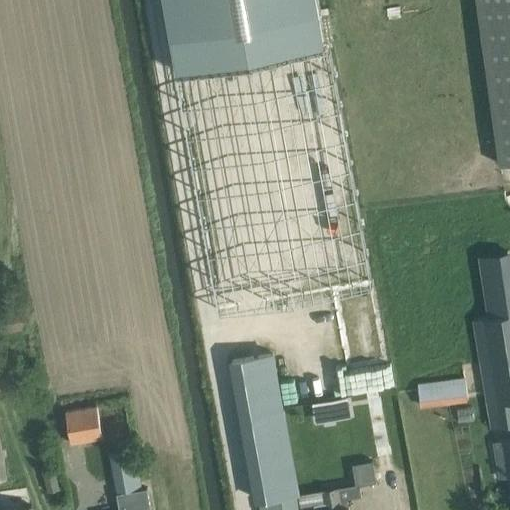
[(223,67),(325,49),(316,0),(165,0),(180,75),(223,67)]
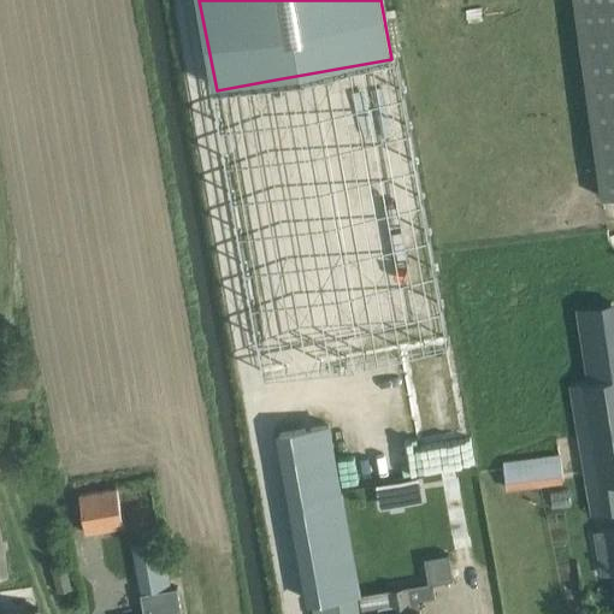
[(613,0),(572,0),(601,201),(613,198),(613,0)]
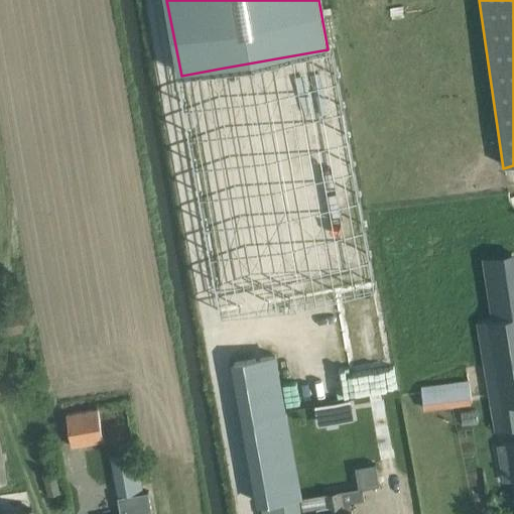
[(513,319),(494,324),(493,320),(482,323),(489,368),(499,433),(513,430),(513,319)]
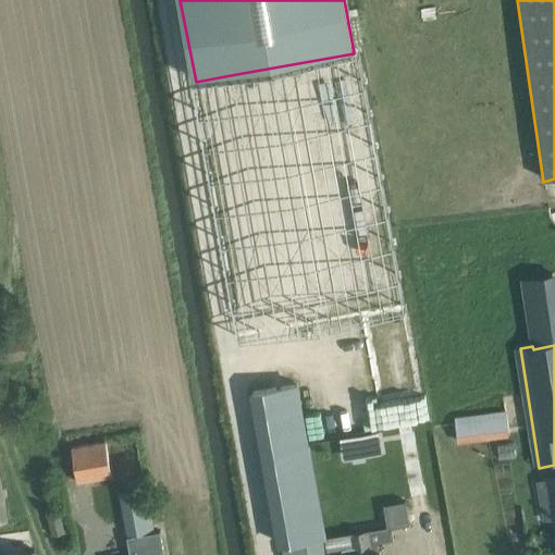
[(297,383),(251,392),(280,545),(284,545),(291,544),(324,538),(297,383)]
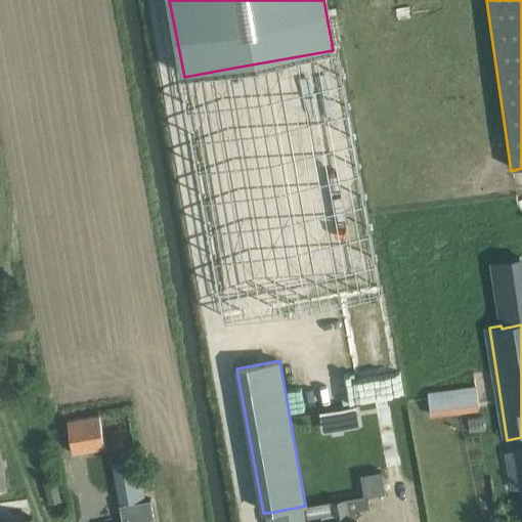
[(476,387),(428,394),(432,419),(480,411),(476,387)]
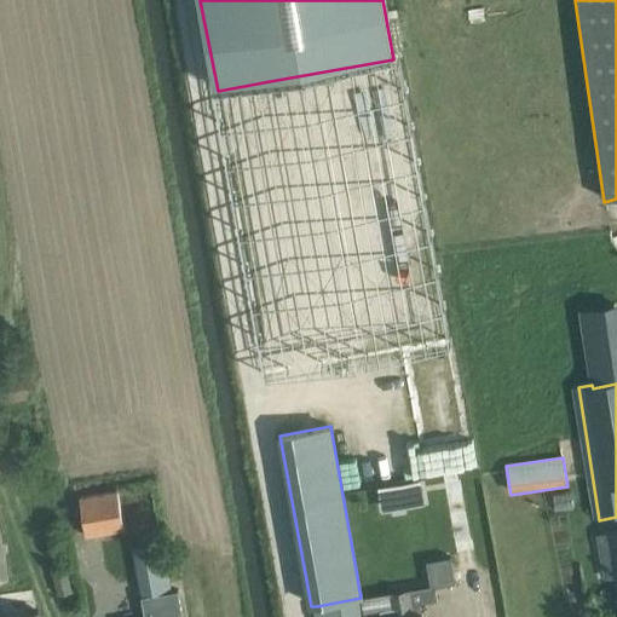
[(422,480),(379,489),(381,505),(425,496),(422,480)]
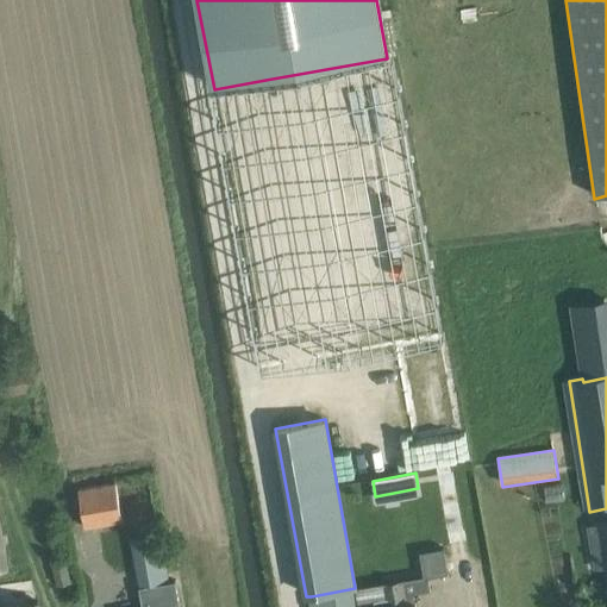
[(117,485),(80,490),(86,530),(123,524),(117,485)]
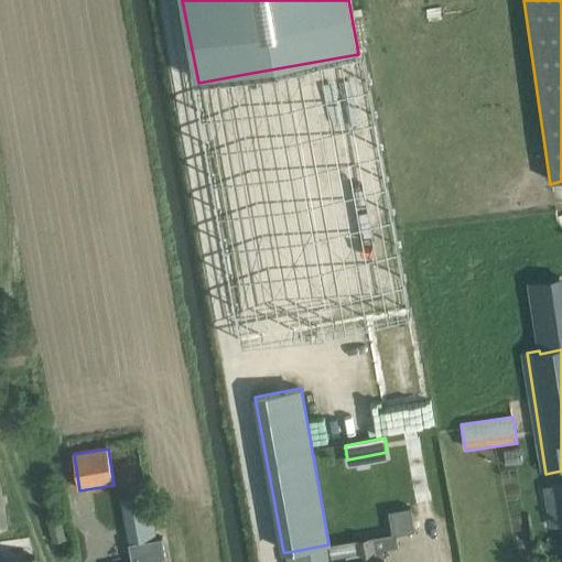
[(561,486),(557,487),(546,488),(548,504),(559,503),(561,515),(561,486)]
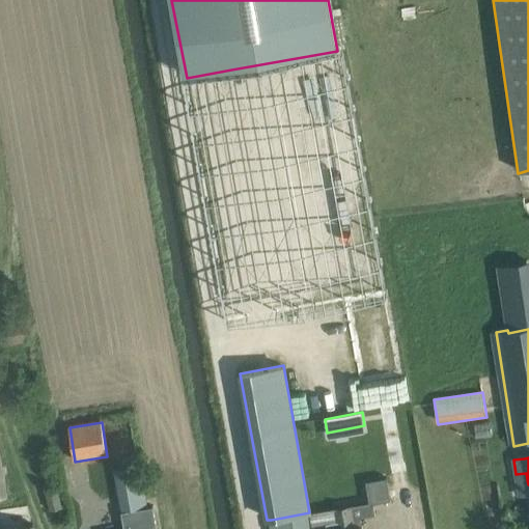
[(121,513),(147,509),(140,468),(114,472),(121,513)]
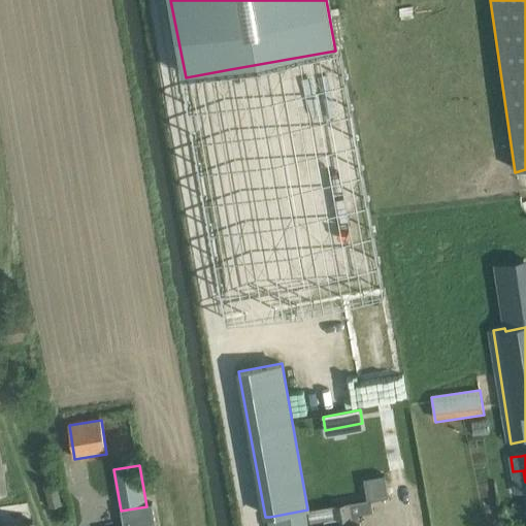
[(59,486),(45,489),(50,508),(63,505),(59,486)]
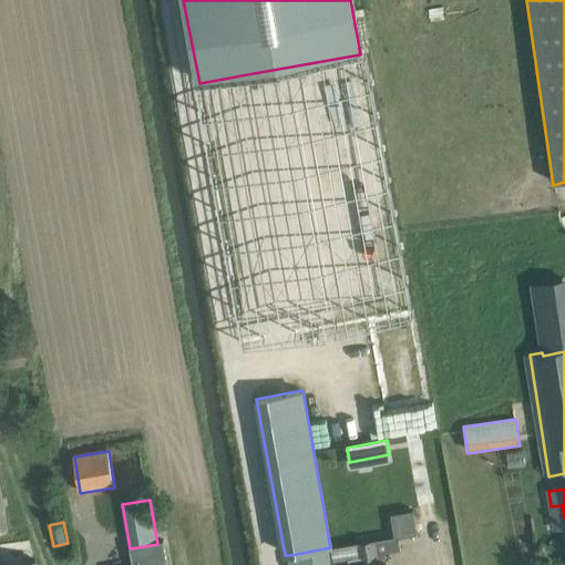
[(402,552),(400,538),(336,551),(338,562),(349,561),(350,564),(388,564),(388,563),(383,564),(380,564),(379,556),(402,552)]
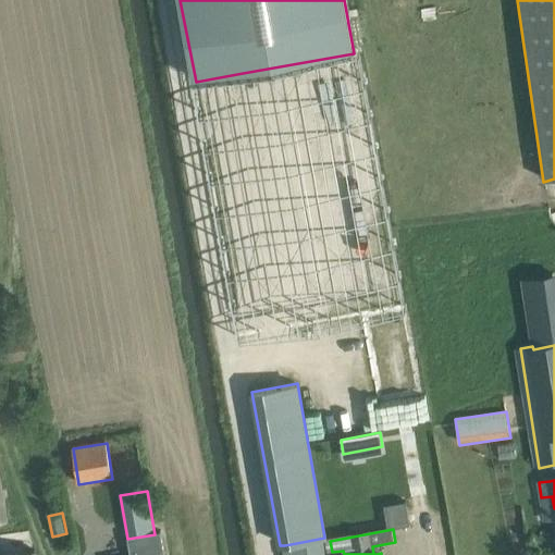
[(155,534),(130,539),(132,553),(131,553),(131,554),(165,554),(162,533),(155,534)]
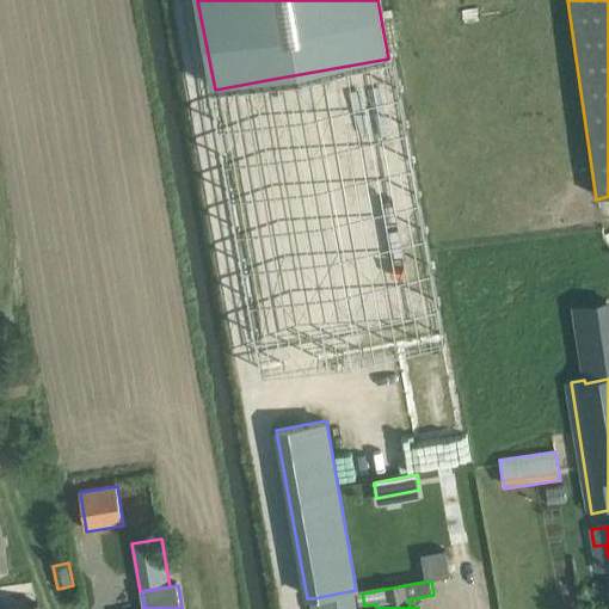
[(360,608),(356,590),(319,597),(321,608),(360,608)]
